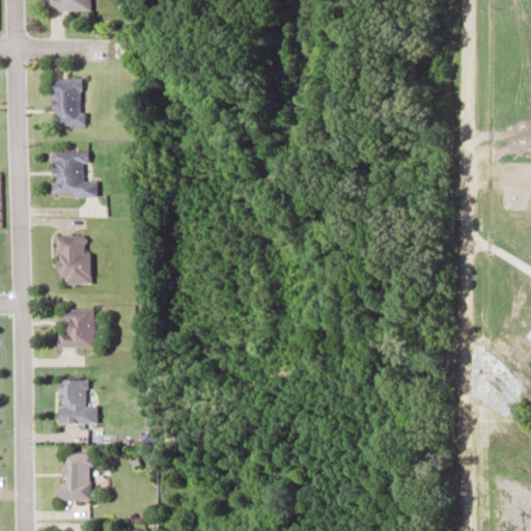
[(90,8),(89,0),(45,0),(46,8),(90,8)]
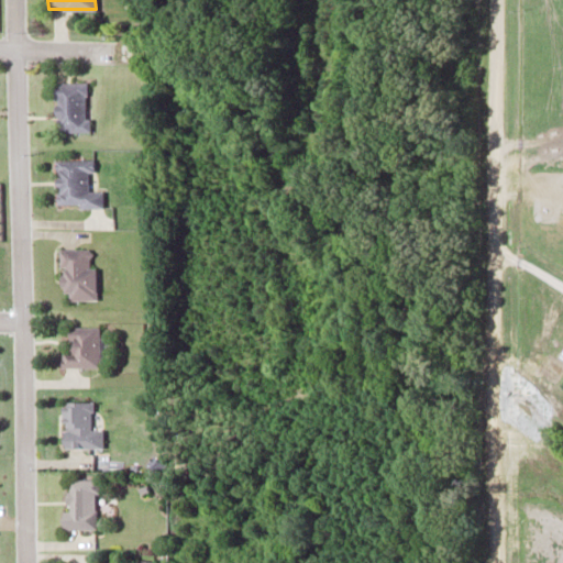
[(55,83),(56,132),(88,131),(87,81),(55,83)]
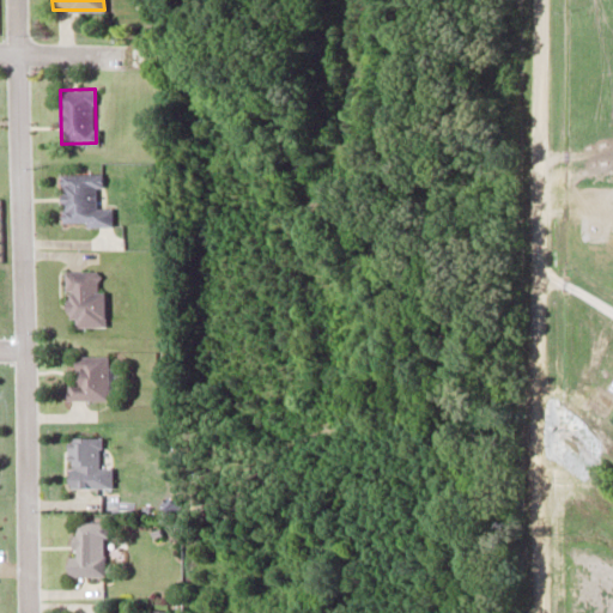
[(111,208),(97,208),(97,177),(61,177),(62,224),(111,224),(111,208)]
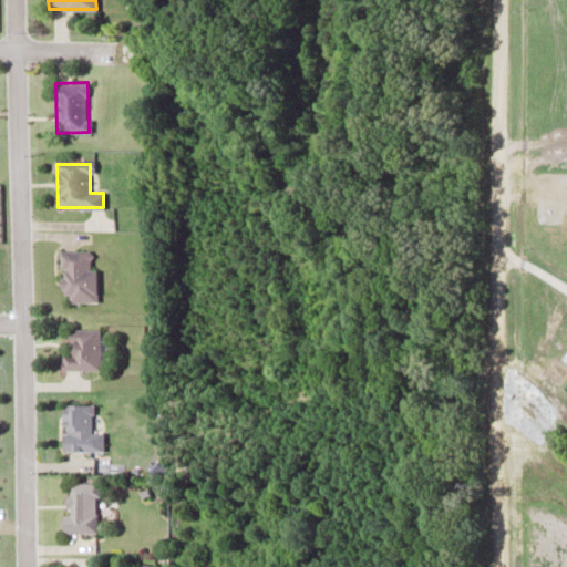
[(95,250),(60,250),(60,302),(95,302),(95,250)]
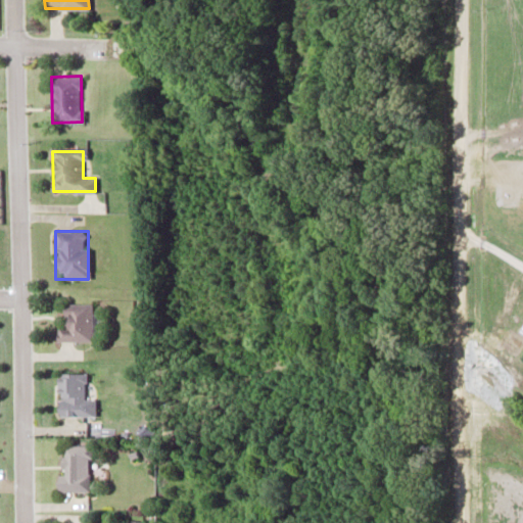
[(91,340),(91,303),(62,303),(62,323),(56,323),(56,340),(91,340)]
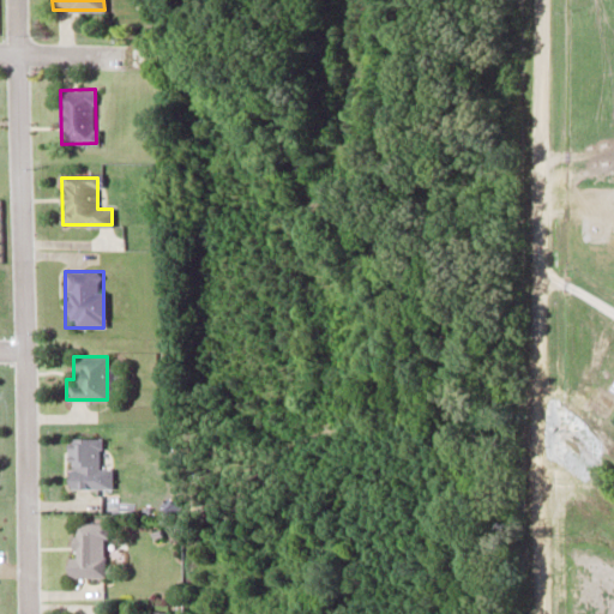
[(66,487),(110,487),(110,465),(98,465),(98,437),(67,437),(66,487)]
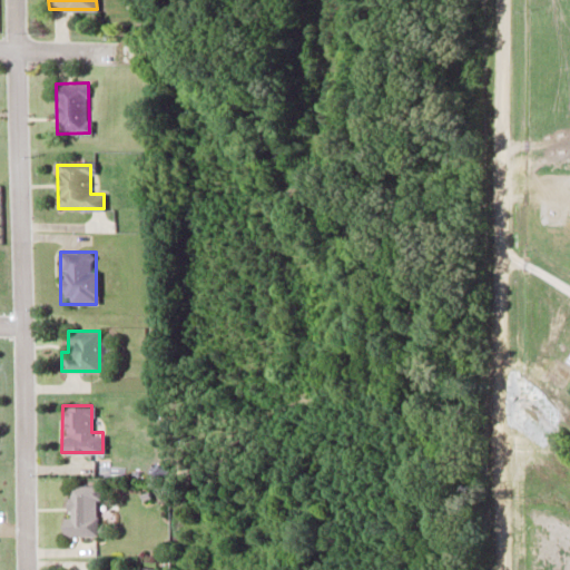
[(97,484),(65,484),(65,534),(97,534),(97,484)]
